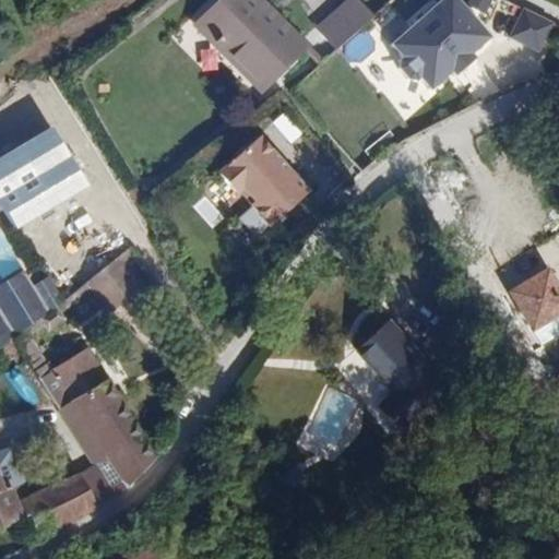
[(66,0),(74,13),(94,0),(66,0)]
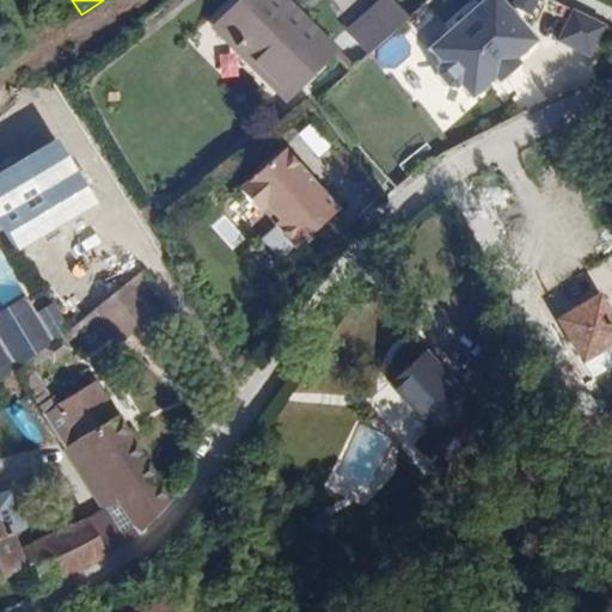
[(342,51),(289,0),(237,0),(212,26),(289,104),(342,51)]
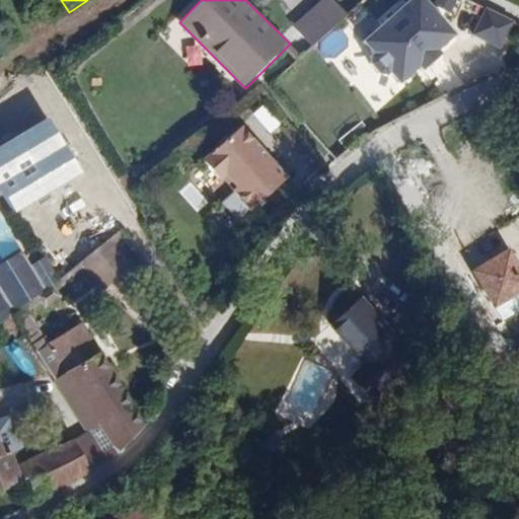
[(335,0),(321,0),(294,24),(313,47),(349,16),(335,0)]
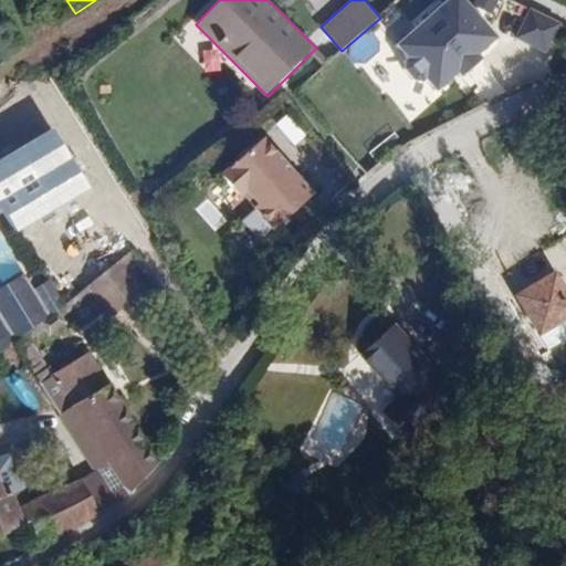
[(467,0),(447,0),(396,44),(407,56),(404,61),(402,71),(410,80),(420,79),(425,75),(439,91),(460,72),(463,75),(483,58),(480,54),(500,39),(467,0)]
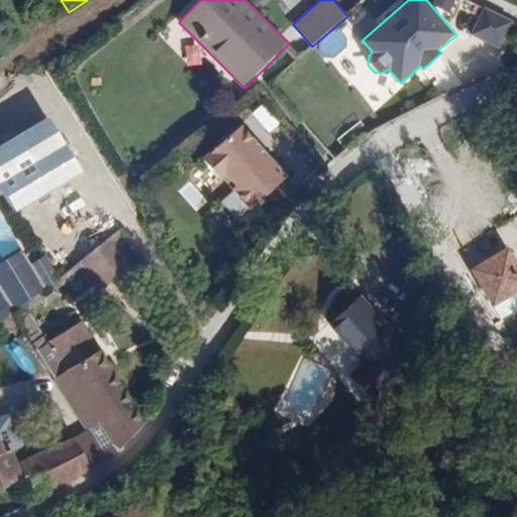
[(514,22),(485,7),(471,34),(500,48),(514,22)]
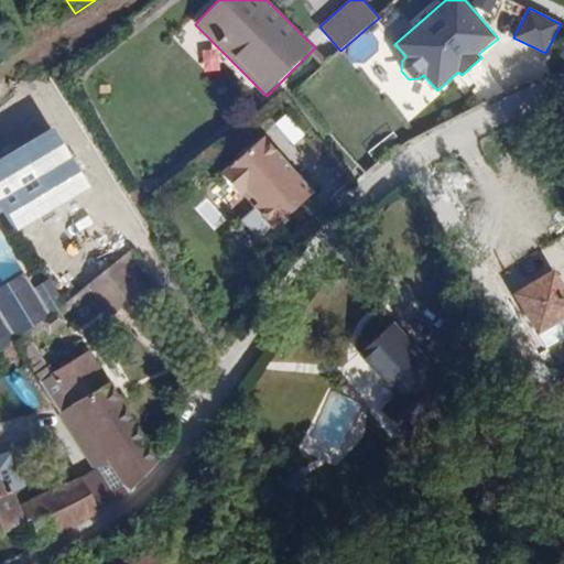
[(282,105),(267,118),(289,143),(304,130),(282,105)]
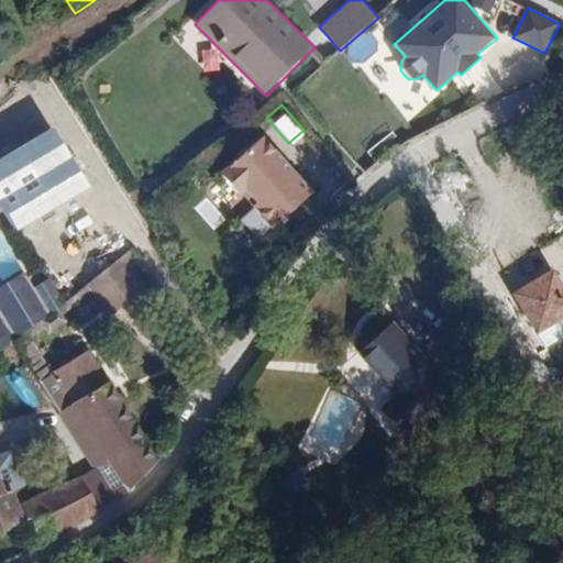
[(54,128),(0,161),(0,200),(19,231),(90,187),(54,128)]
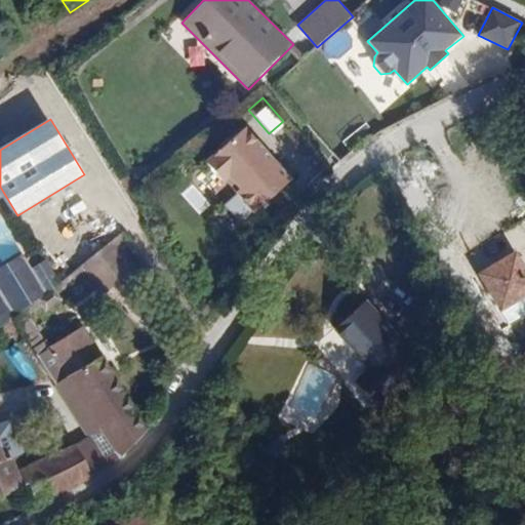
[(294,177),(247,126),(207,163),(254,214),(294,177)]
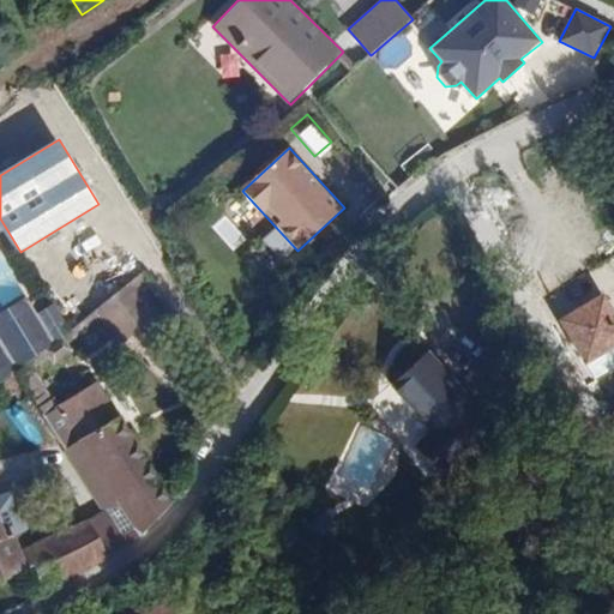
[(136,284),(97,314),(120,343),(158,312),(136,284)]
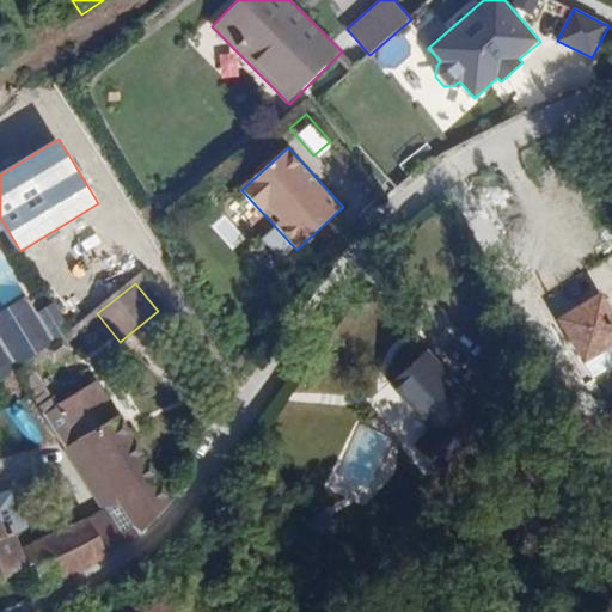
[(0,371),(54,334),(29,291),(0,307),(0,371)]
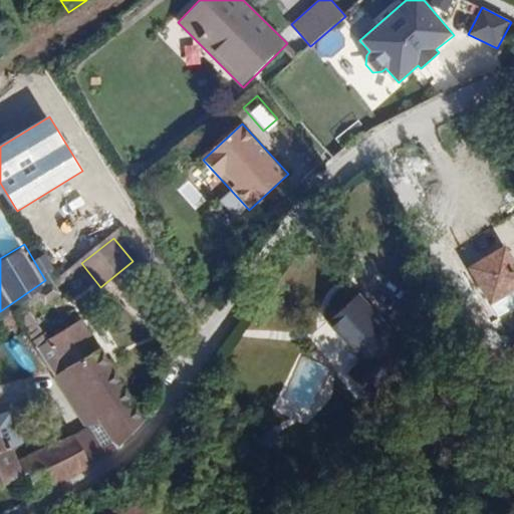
[(513,289),(513,266),(502,248),(468,270),(491,305),(513,289)]
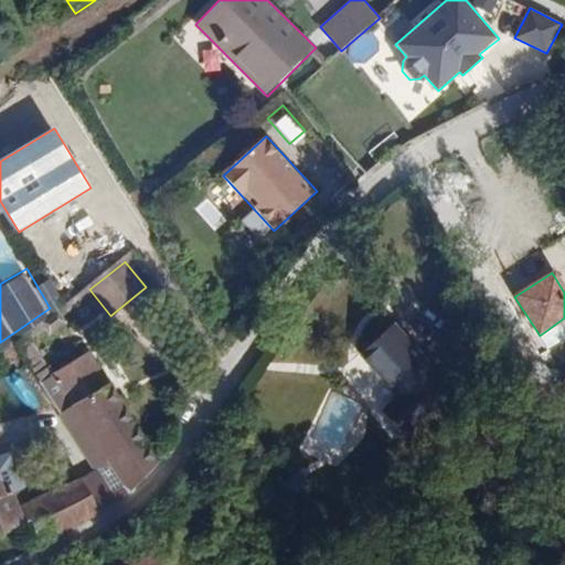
[(451,391),(397,324),(361,353),(342,369),(371,404),(396,435),(451,391)]
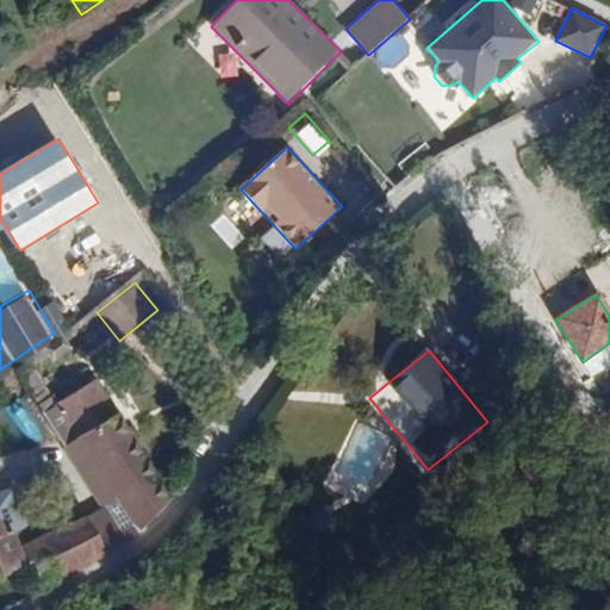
[(114,500),(137,529),(172,495),(97,381),(47,412),(104,508),(114,500)]
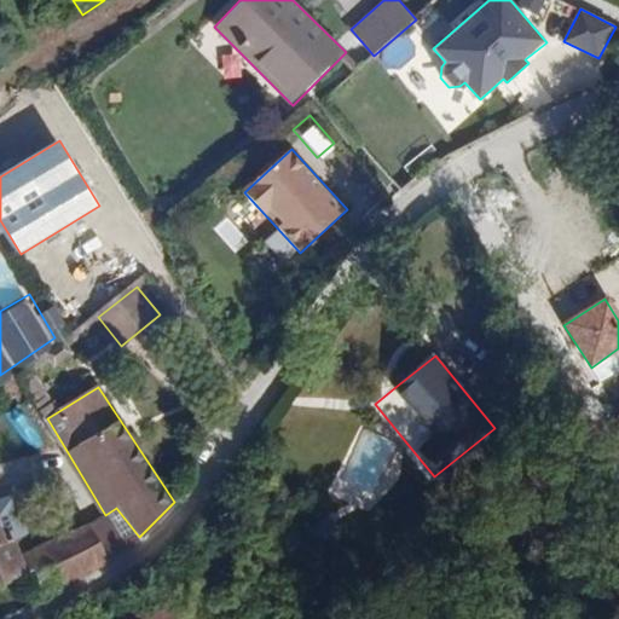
[(368,509),(398,443),(362,427),(331,493),(368,509)]
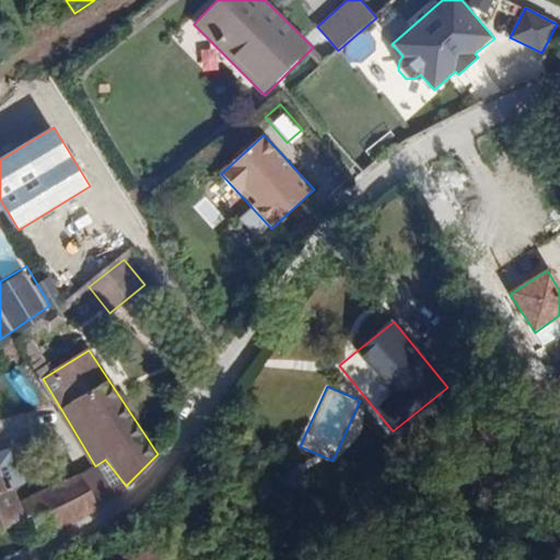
[(0,524),(26,514),(21,504),(15,488),(8,491),(0,471),(0,524)]
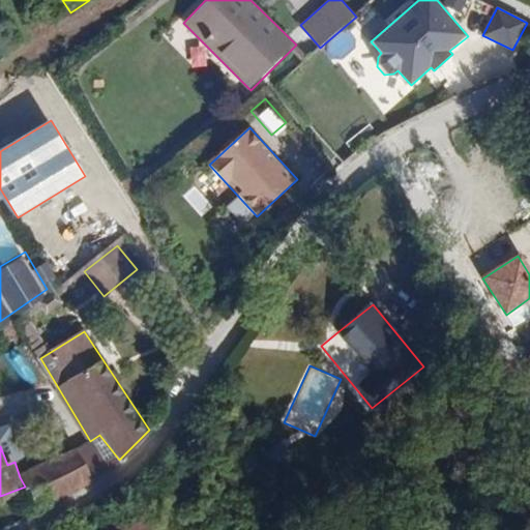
[(78,449),(20,477),(25,487),(36,511),(94,483),(78,449)]
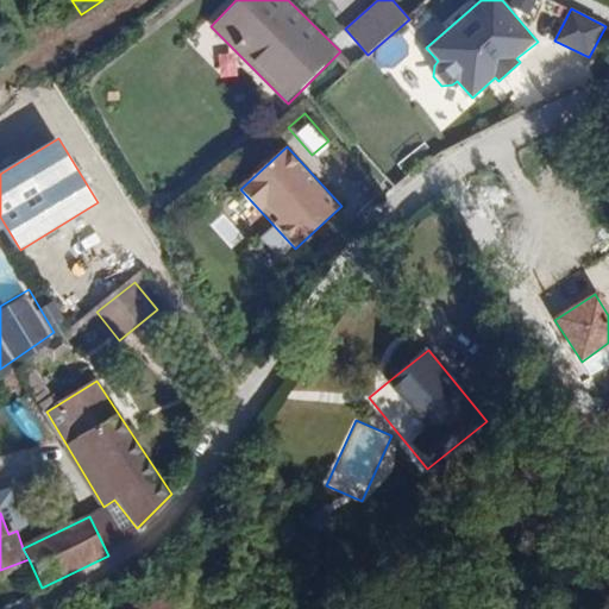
[(175,608),(169,596),(142,608),(175,608)]
